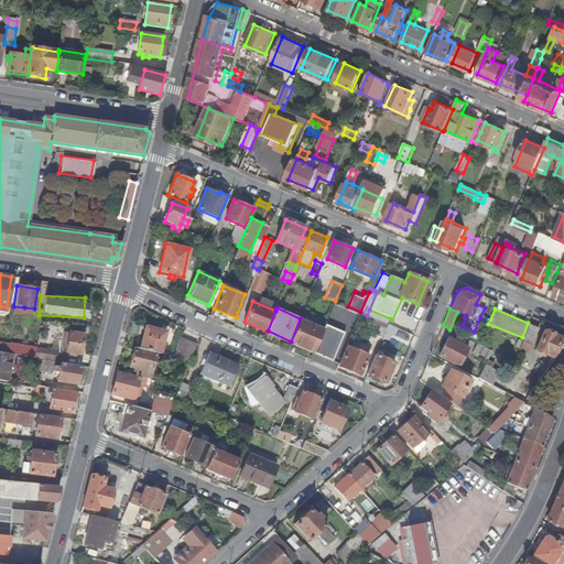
[(379,320),(388,324),(390,318),(369,310),(367,315),(379,320)]
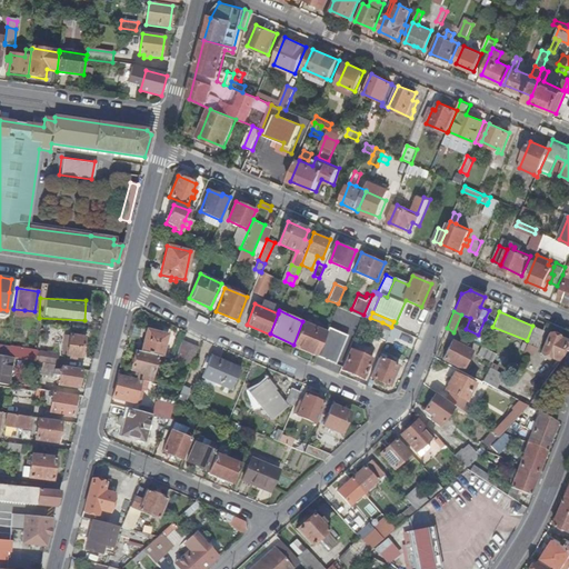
[(370,318),(363,315),(362,318),(360,320),(380,329),(382,322),(370,318)]
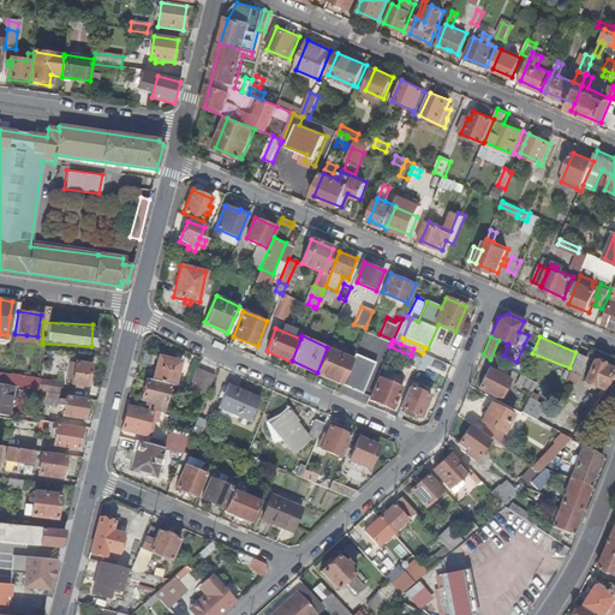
[(327,347),(317,372),(344,383),(353,358),(327,347)]
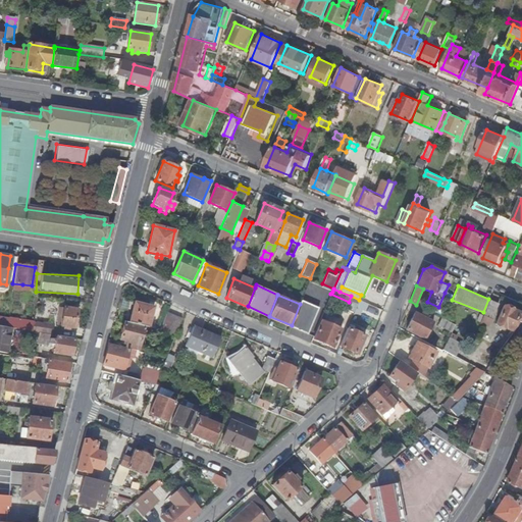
[(354,312),(359,300),(351,296),(349,302),(346,308),(354,312)]
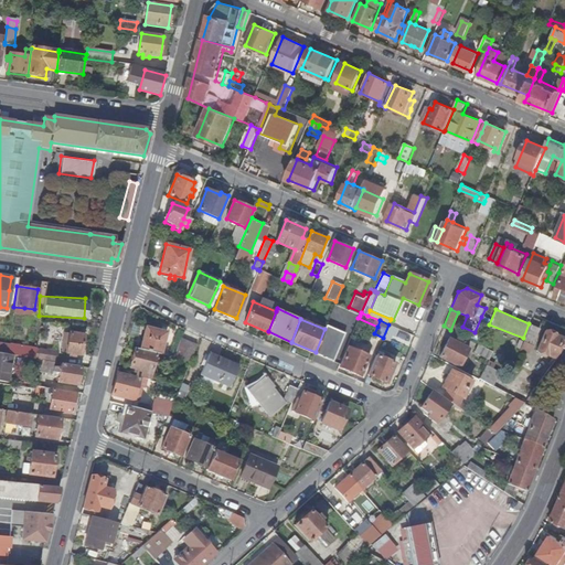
[(540,328),(531,323),(519,349),(525,352),(530,343),(532,344),(540,328)]
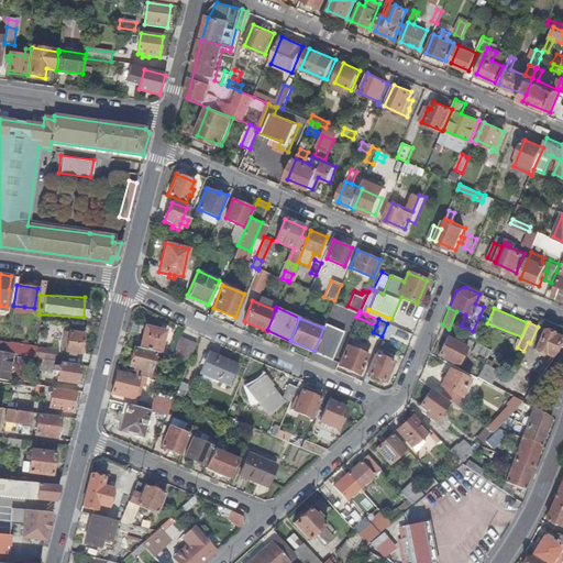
[(323,328),(315,351),(333,360),(344,331),(326,323),(323,328)]
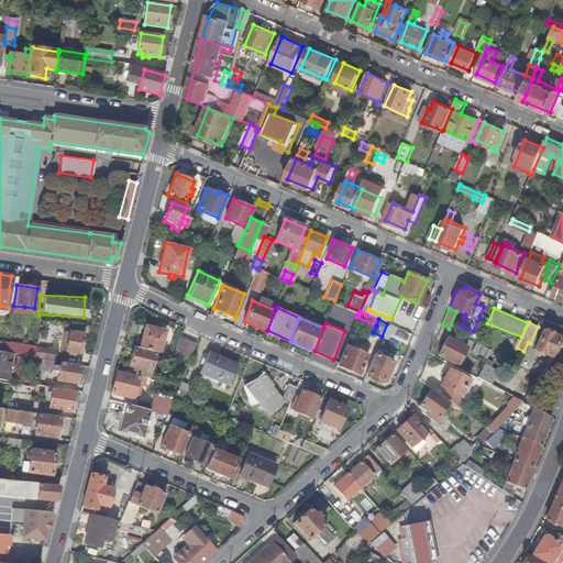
[(156,352),(159,353),(165,330),(145,324),(140,348),(156,352)]
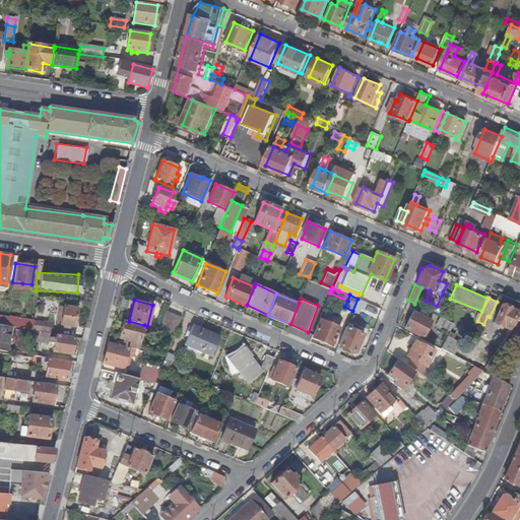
[(508,328),(516,310),(502,304),(494,322),(508,328)]
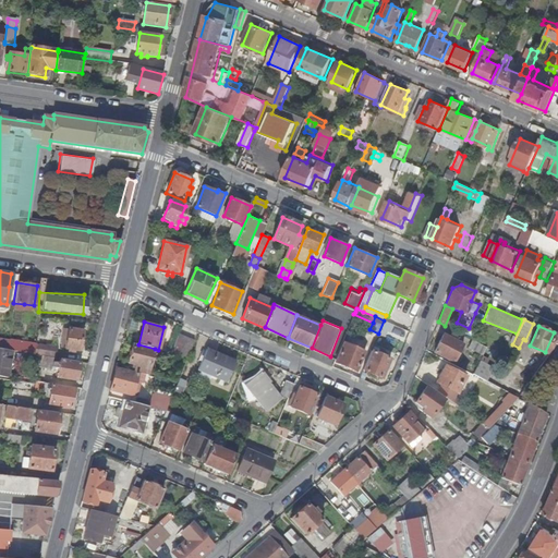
[(84,331),(69,329),(65,349),(81,351),(84,331)]
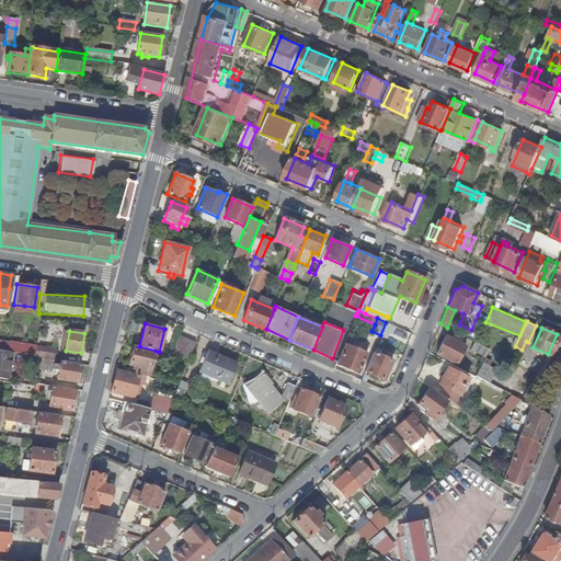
[(453,340),(446,335),(437,353),(457,364),(466,346),(459,343),(461,340),(454,336),(453,340)]
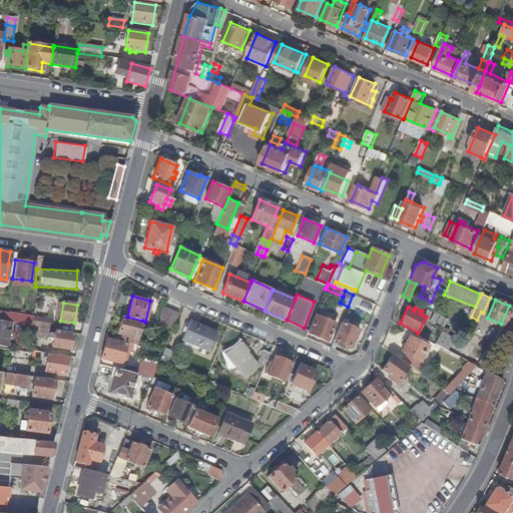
[(172,329),(178,313),(164,308),(156,325),(172,329)]
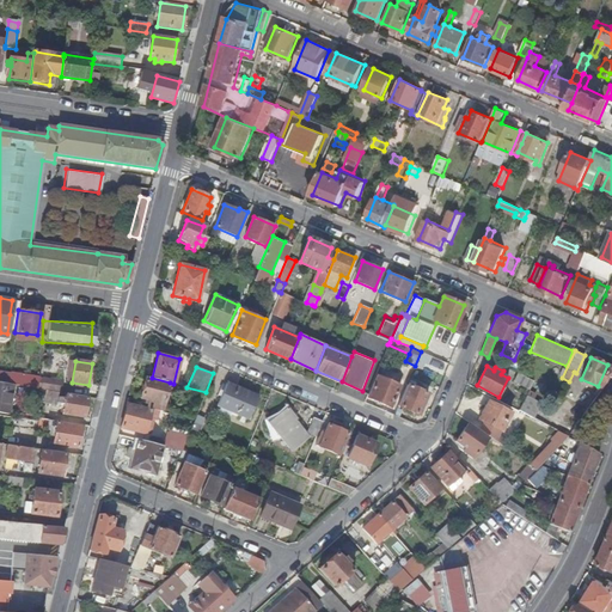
[(528,387),(532,379),(519,372),(516,372),(513,379),(528,387)]
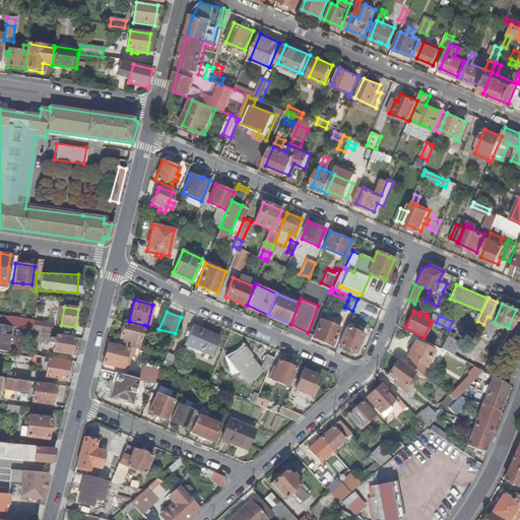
[(332,345),(340,326),(322,318),(314,337),(332,345)]
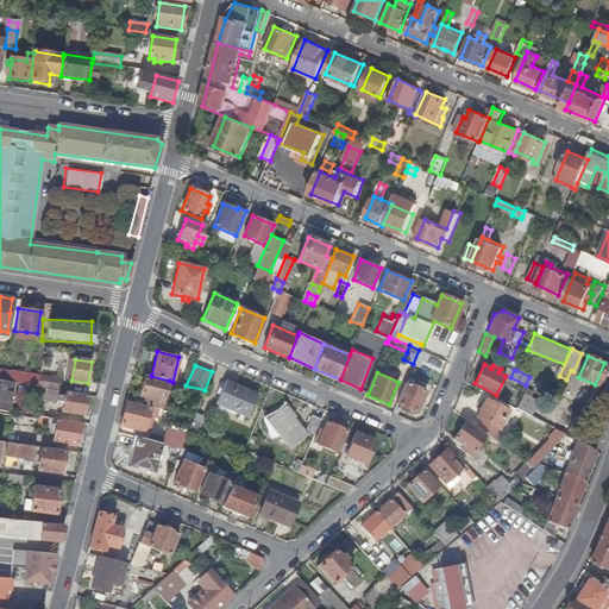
[(151,376),(146,374),(140,395),(149,397),(149,401),(156,403),(157,400),(163,401),(169,381),(151,376)]
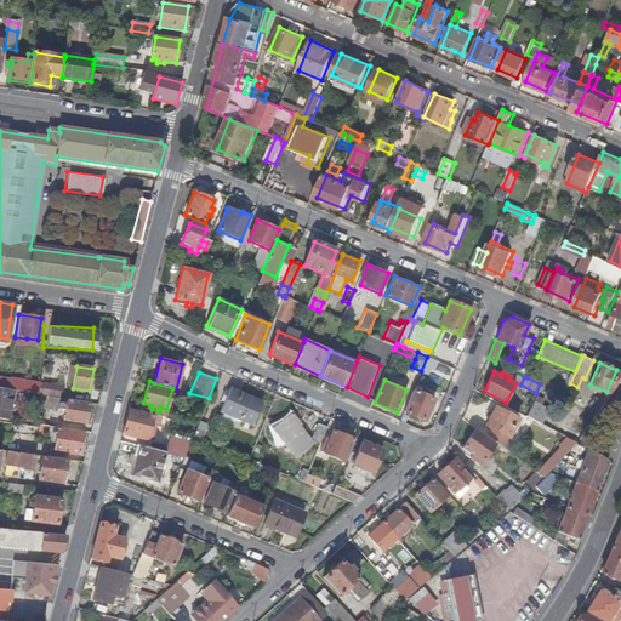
[(44,385),(40,385),(39,394),(46,396),(49,396),(60,398),(67,399),(68,388),(44,385)]
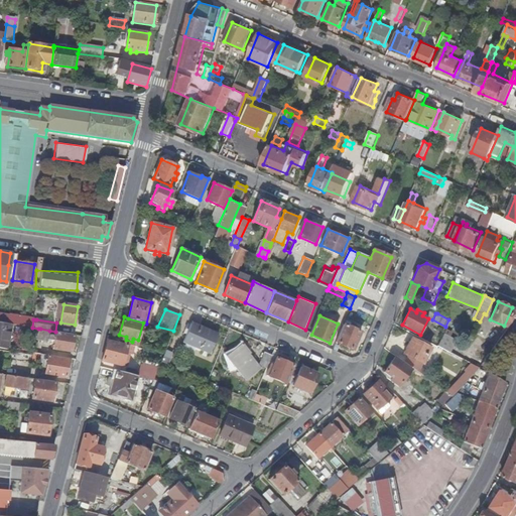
[(6,324),(0,321),(0,347),(7,349),(11,325),(6,324)]
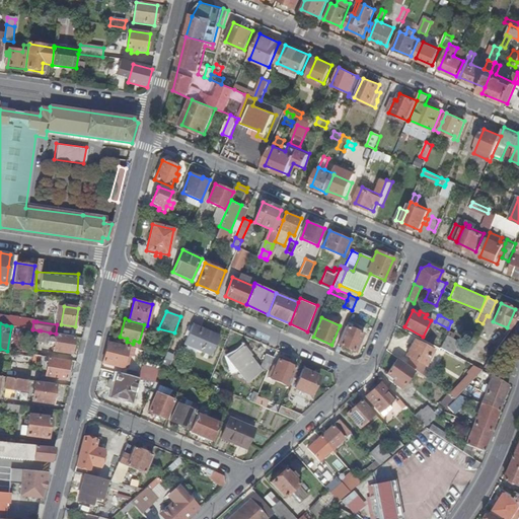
[(219,337),(192,325),(184,345),(212,356),(219,337)]
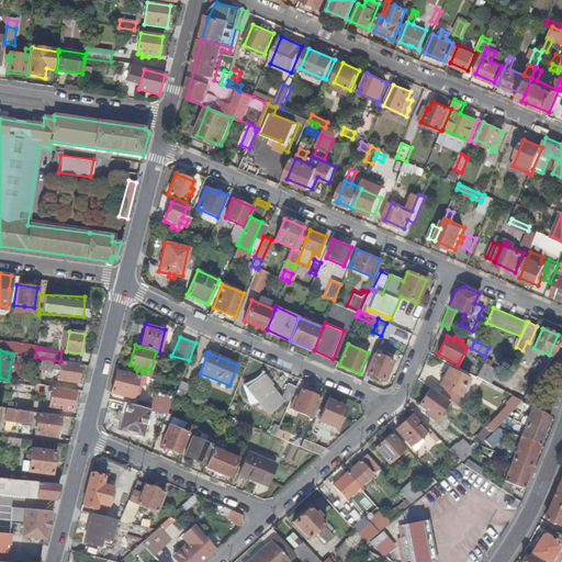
[(373,352),(366,372),(385,381),(393,361),(373,352)]
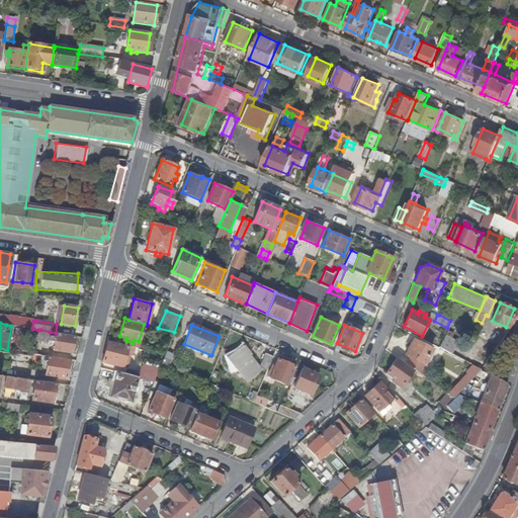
[(40,330),(38,330),(36,340),(48,342),(48,341),(49,337),(50,332),(40,330)]
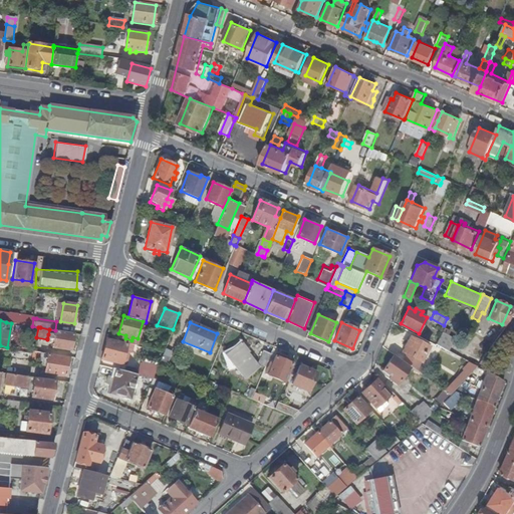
[(48,334),(47,338),(53,339),(52,348),(71,350),(74,333),(55,330),(54,334),(48,334)]
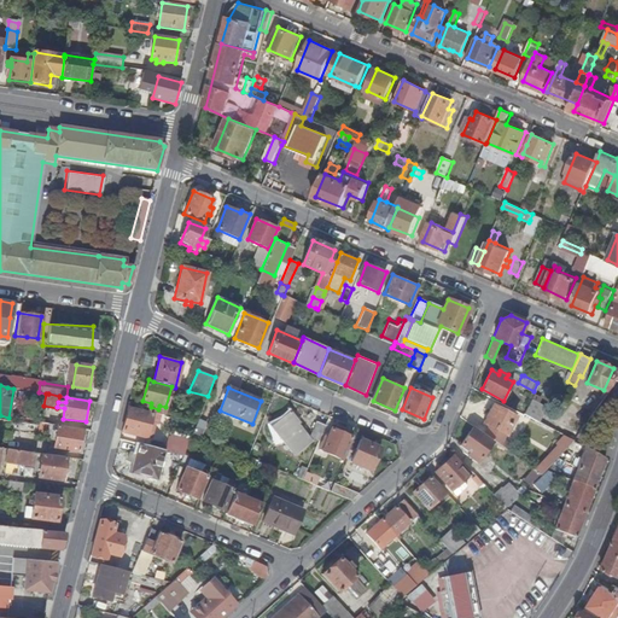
[(524,413),(538,421),(547,406),(531,397),(524,413)]
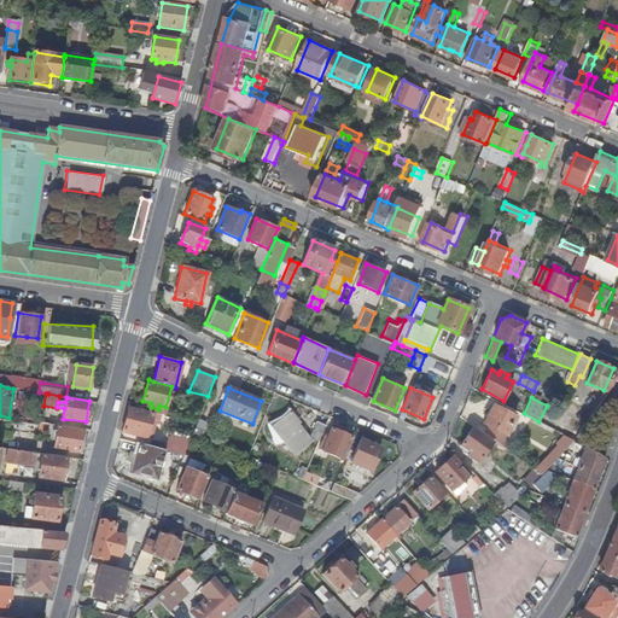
[(516,417),(493,404),(483,423),(490,426),(487,435),(501,444),(506,435),(507,435),(516,417)]
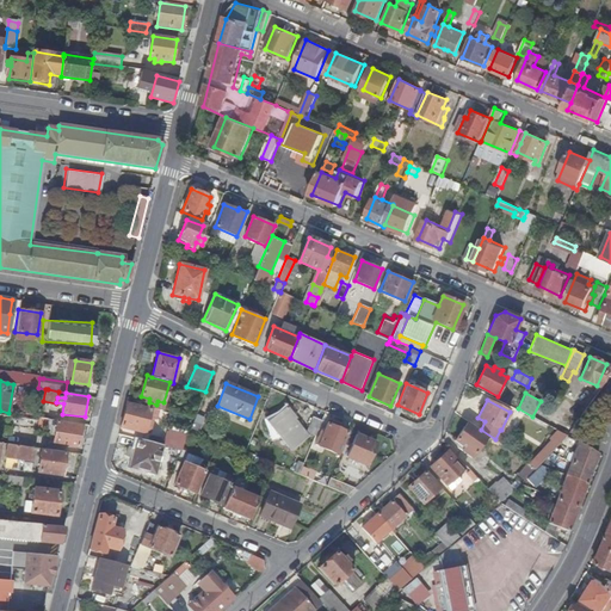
[(152,407),(128,401),(121,426),(144,432),(152,407)]
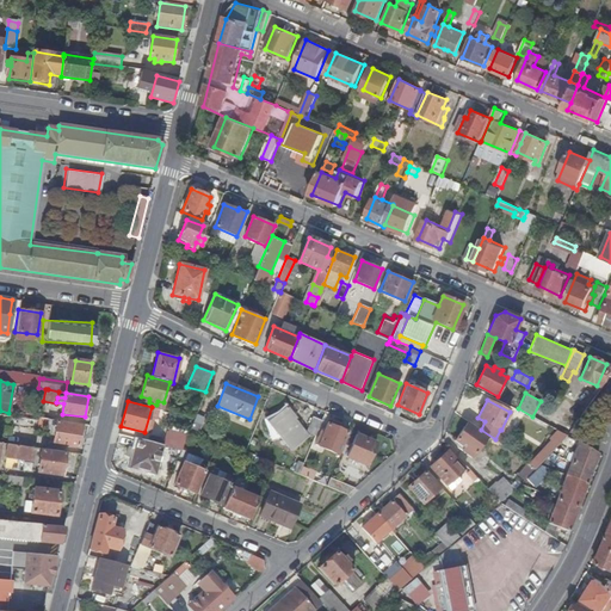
[(297,419),(287,405),(278,411),(269,417),(291,450),(308,438),(296,420),(297,419)]
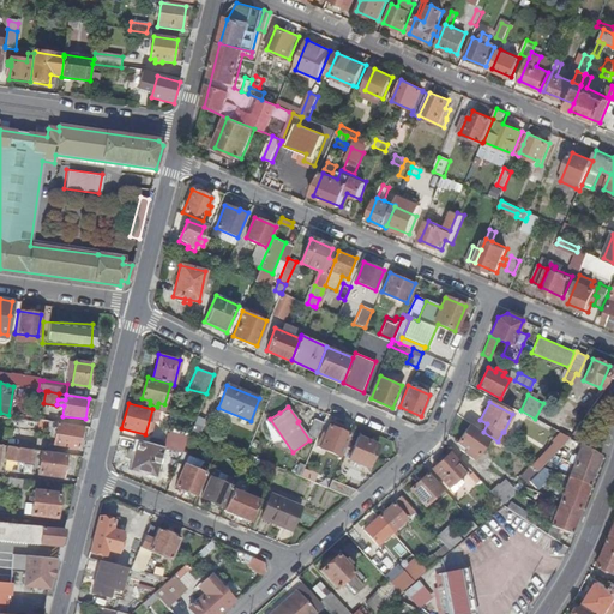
[(194,416),(191,431),(200,433),(204,419),(194,416)]
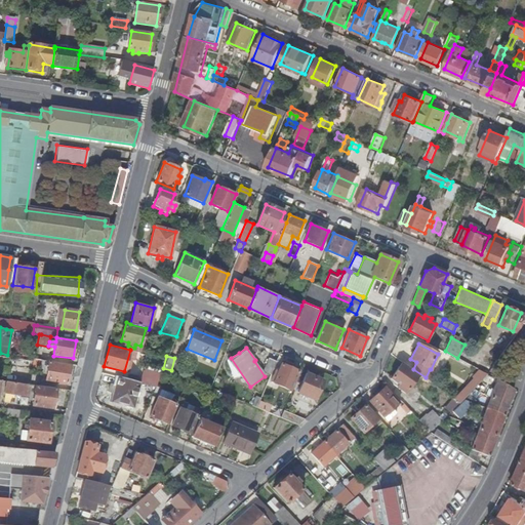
[(271,375),(277,362),(268,359),(263,371),(271,375)]
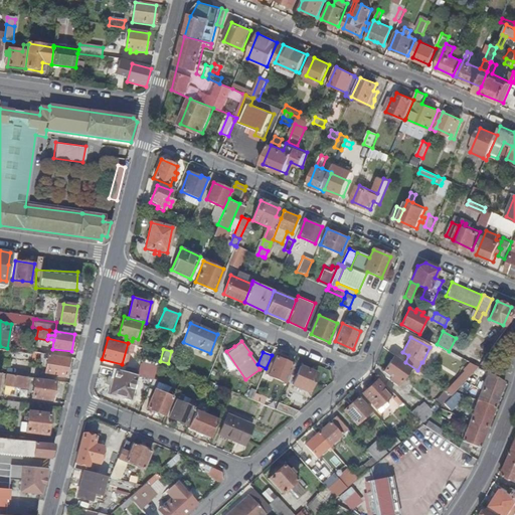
[(68,357),(41,353),(39,361),(47,363),(44,375),(65,378),(68,357)]
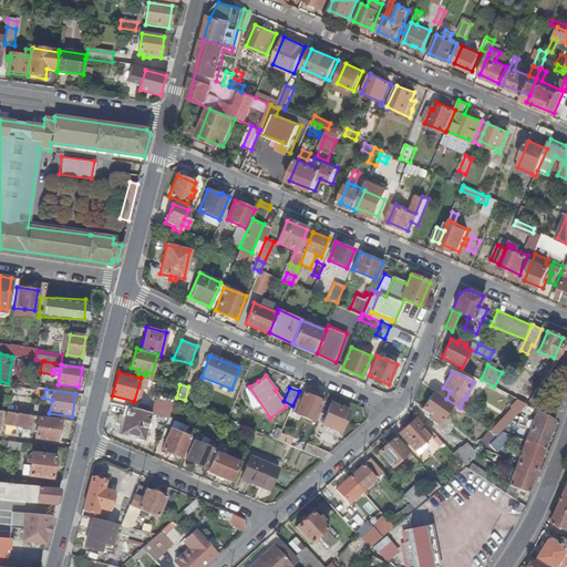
[(452,405),(434,392),(422,409),(431,414),(429,418),(437,424),(452,405)]
